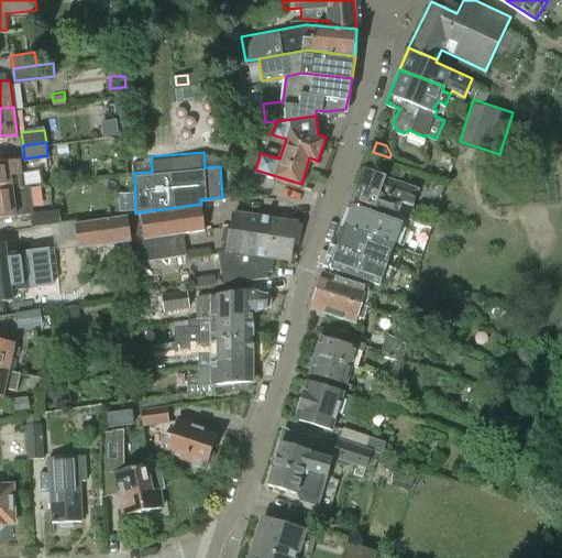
[(384,156),(381,165),(403,174),(406,165),(384,156)]
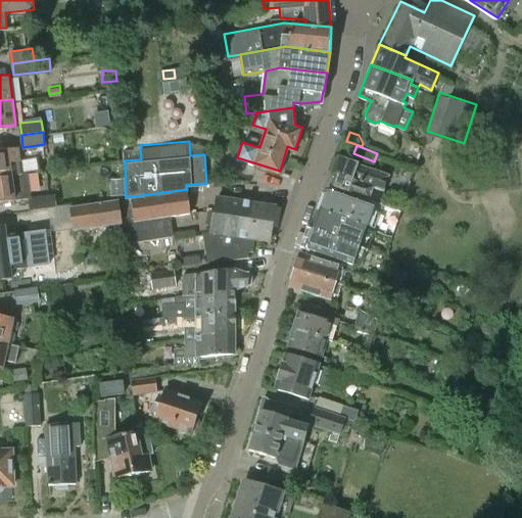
[(19,146),(0,148),(0,174),(11,173),(22,171),(19,146)]
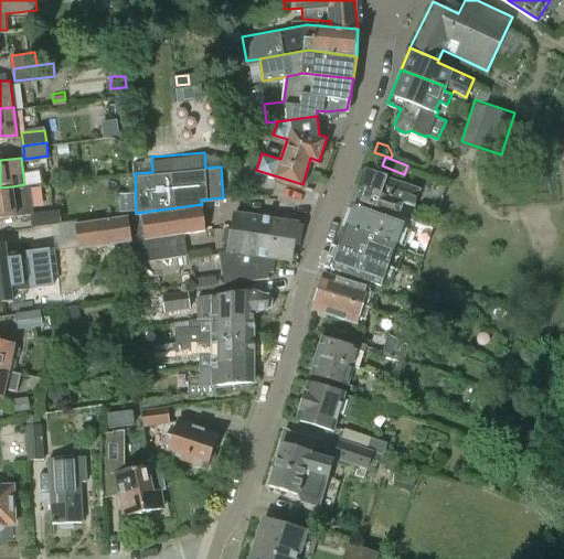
[(488,162),(476,163),(478,175),(489,174),(488,162)]
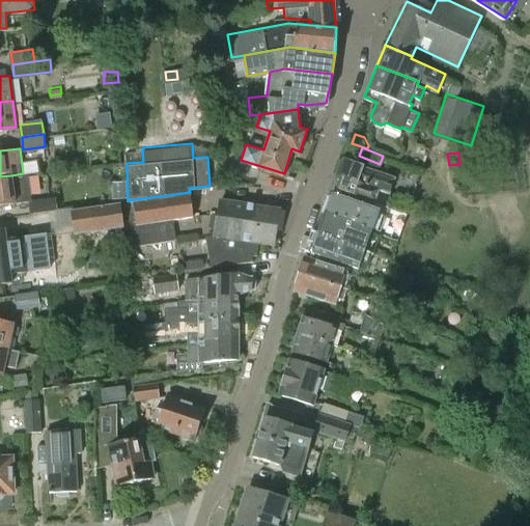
[(334,187),(373,201),(379,188),(389,192),(395,175),(343,157),(337,173),(338,174),(334,187)]
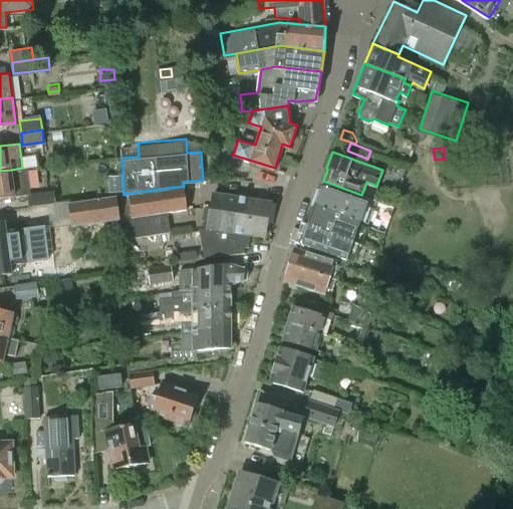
[(11,170),(0,171),(0,196),(30,193),(27,168),(22,168),(11,170)]
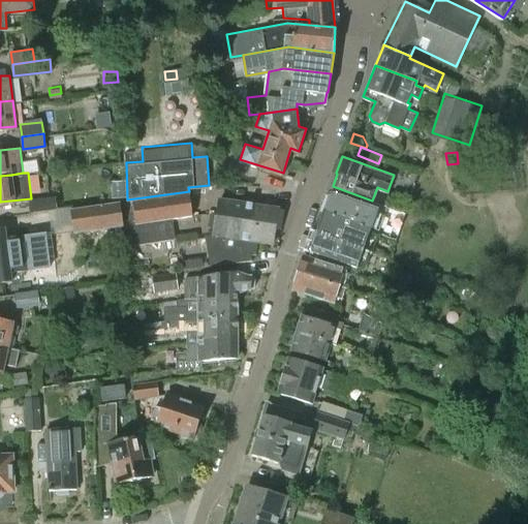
[(127,199),(124,201),(130,245),(176,239),(173,216),(192,214),(189,191),(127,199)]
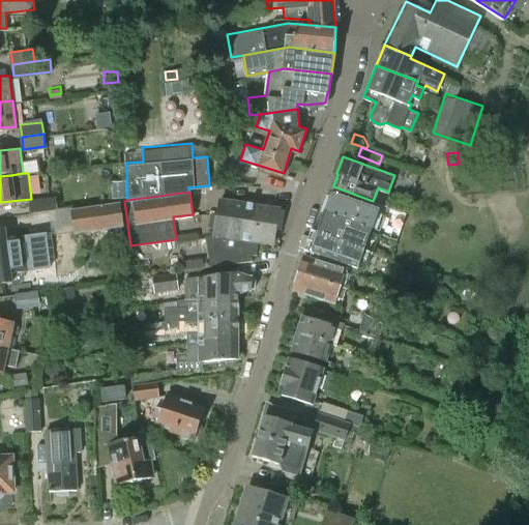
[(323,210),(323,211),(371,229),(378,209),(330,192),(329,195),(330,195),(324,210),(323,210)]
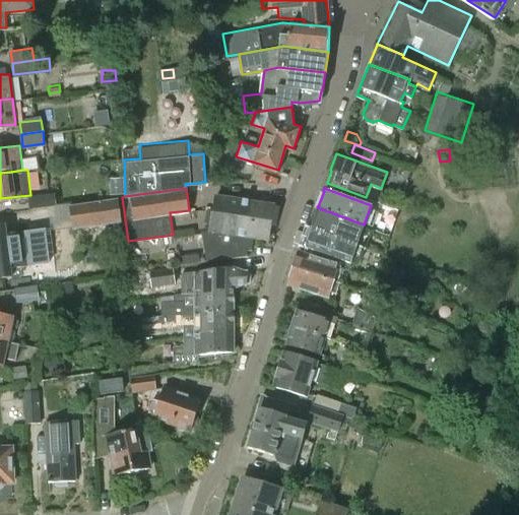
[(54,192),(30,195),(31,208),(56,205),(54,192)]
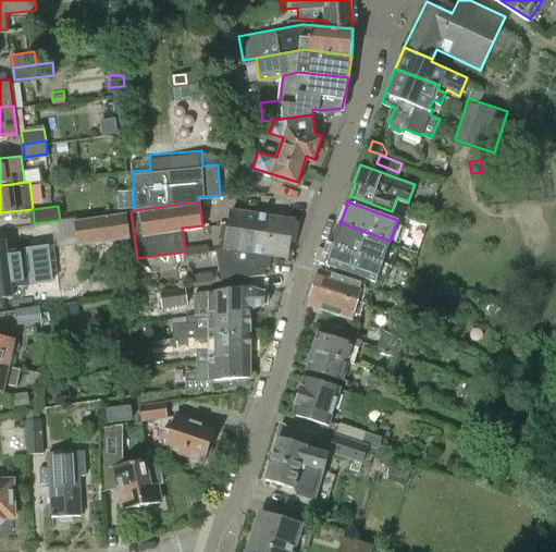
[(217,247),(221,278),(266,272),(264,266),(270,266),(271,253),(287,255),(294,217),(232,207),(225,246),(217,247)]
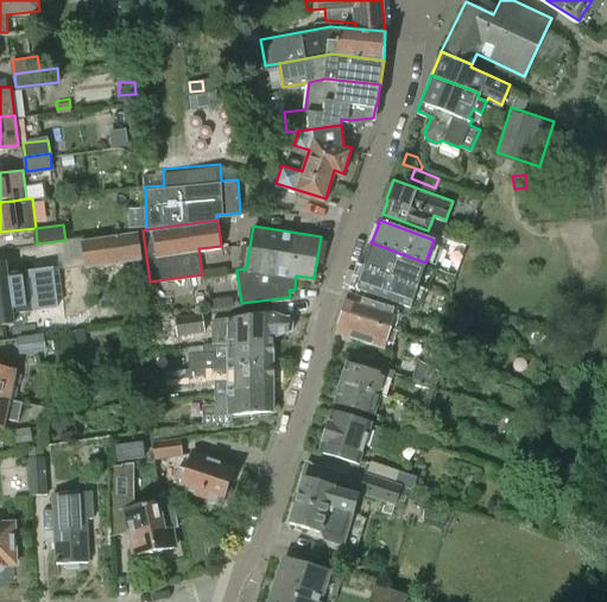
[(82,239),(86,265),(141,257),(138,230),(82,239)]
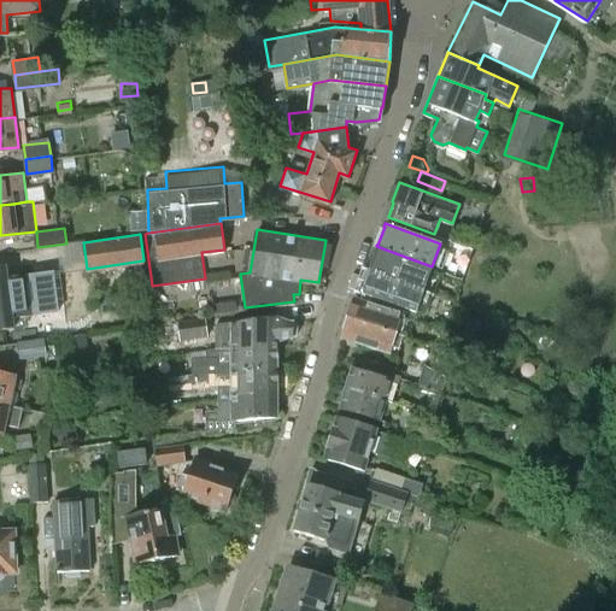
[(369,266),(368,268),(424,287),(432,266),(376,246),(375,247),(376,247),(370,266),(369,266)]
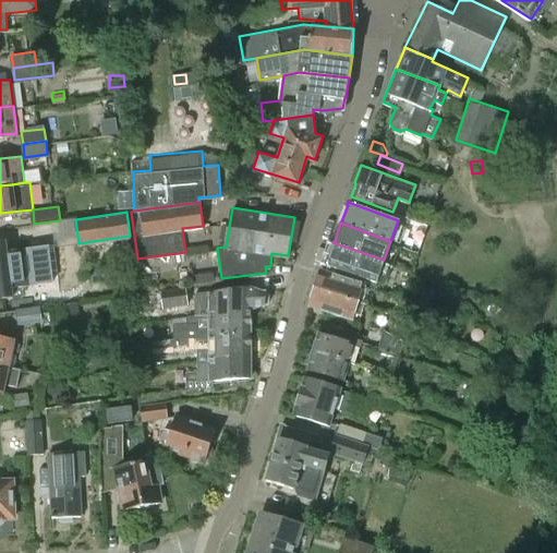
[(12,285),(49,280),(46,263),(33,264),(31,247),(7,249),(5,239),(0,240),(0,296),(13,295),(12,285)]
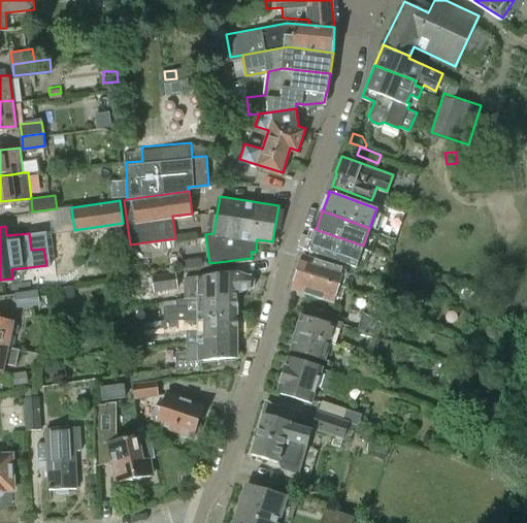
[(363,246),(315,229),(315,231),(316,231),(309,247),(309,246),(308,249),(355,266),(363,246)]
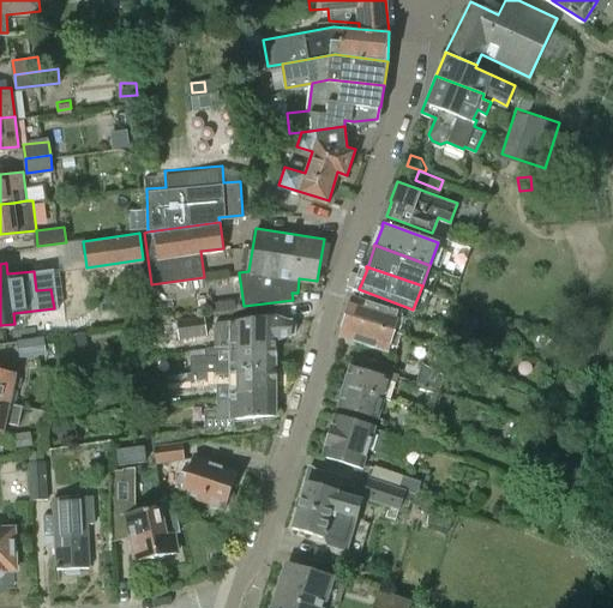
[(353,295),(346,314),(395,330),(401,311),(353,295)]
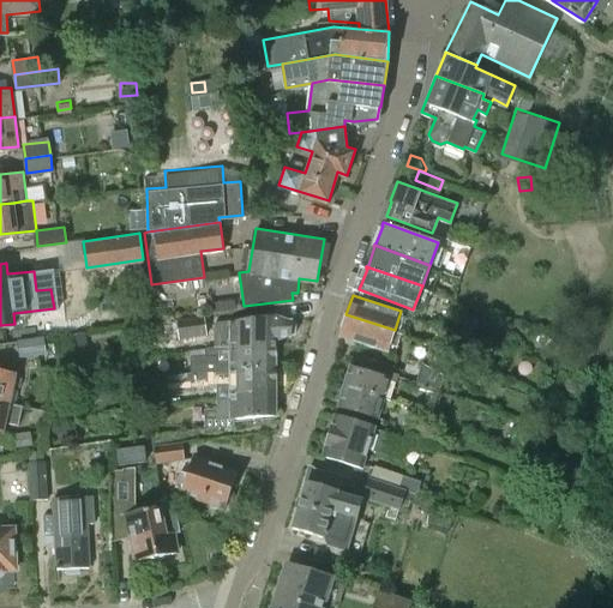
[(216,321),(216,344),(227,344),(256,343),(254,338),(270,338),(274,342),(276,342),(276,341),(277,337),(290,332),(290,333),(292,332),(292,331),(296,330),(296,320),(292,319),(292,318),(290,318),(290,315),(286,317),(275,313),(216,321)]
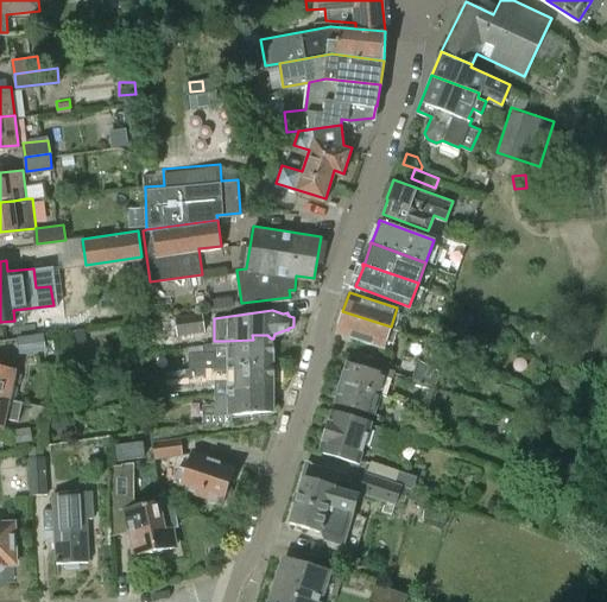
[(175,315),(176,333),(203,329),(201,311),(175,315)]
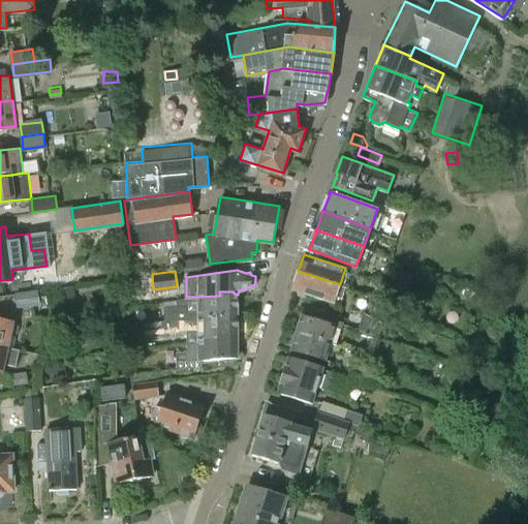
[(340,284),(298,271),(292,287),(334,302),(340,284)]
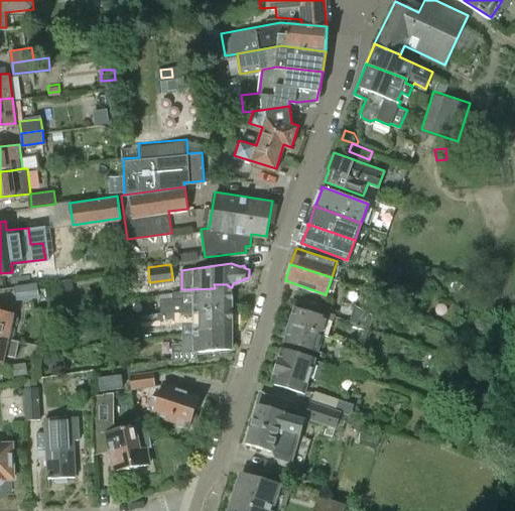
[(367,271),(365,279),(378,283),(380,275),(367,271)]
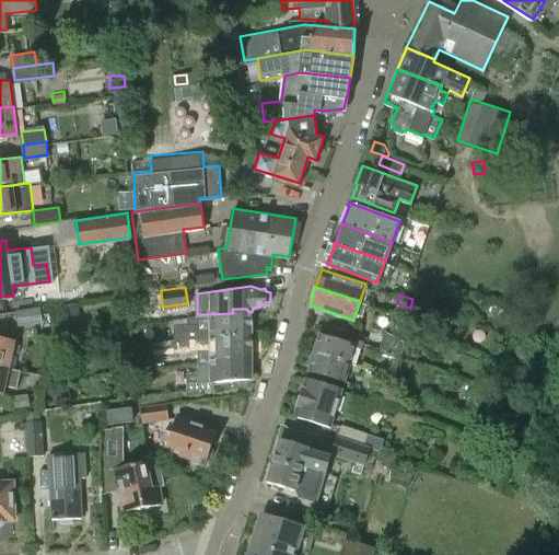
[(63,313),(78,311),(76,300),(61,302),(63,313)]
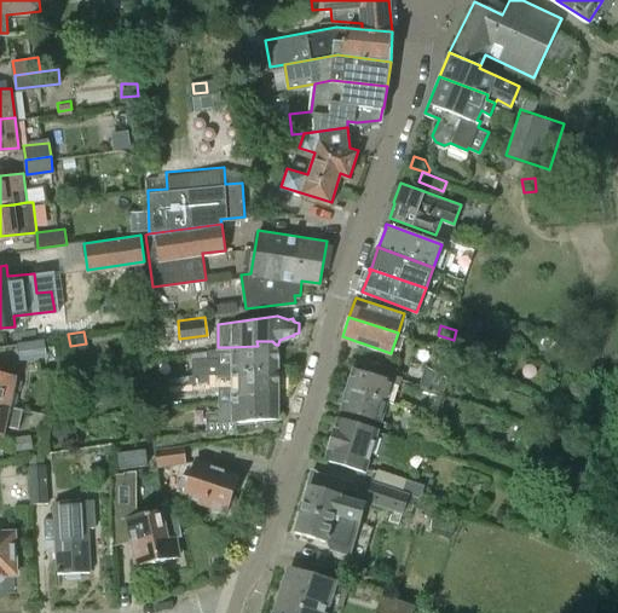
[(18,341),(21,356),(46,352),(44,339),(18,341)]
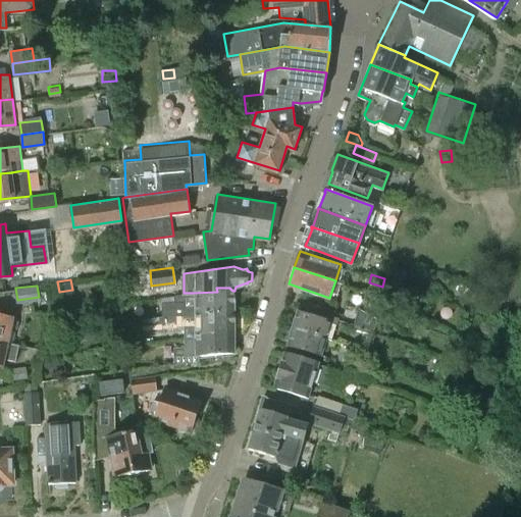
[(162,302),(162,313),(180,313),(190,312),(233,309),(235,309),(235,291),(232,291),(229,288),(216,288),(217,292),(193,293),(184,293),(174,293),(174,301),(162,302)]
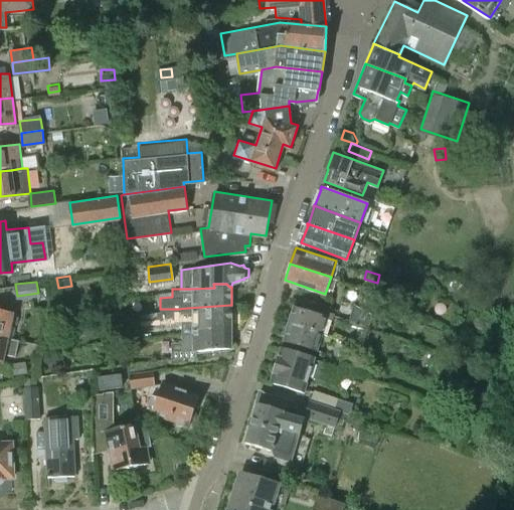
[(348,320),(368,325),(372,313),(352,303),(348,320)]
